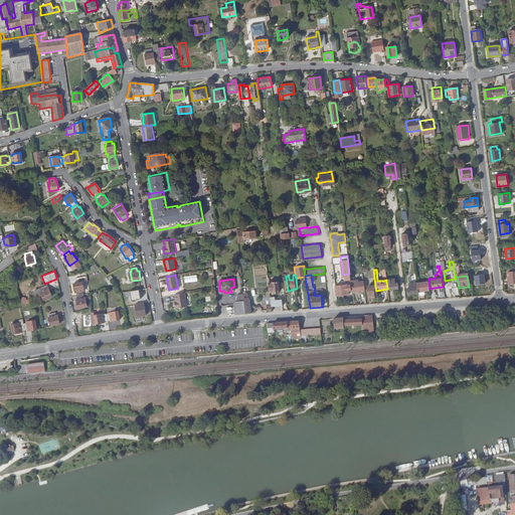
[(386,280),(387,289),(397,288),(396,283),(393,284),(393,279),(386,279),(386,280)]
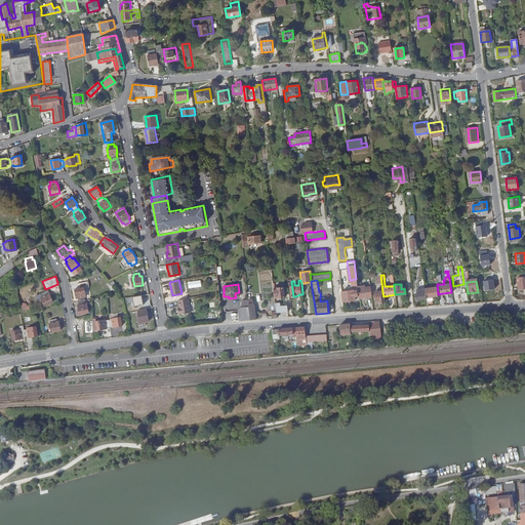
[(370,286),(357,287),(358,290),(358,295),(359,298),(371,296),(370,286)]
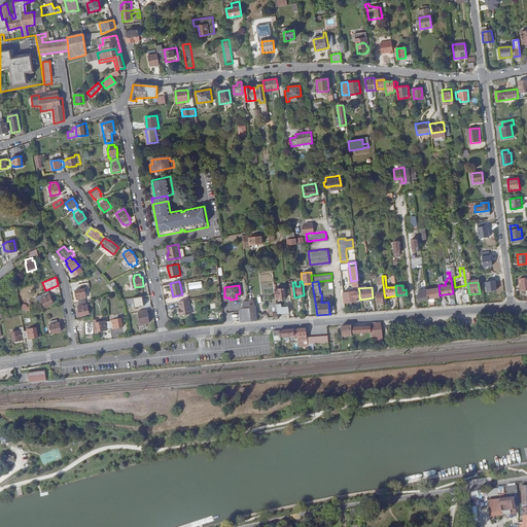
[(285,288),(275,289),(276,299),(281,297),(281,299),(286,299),(285,288)]
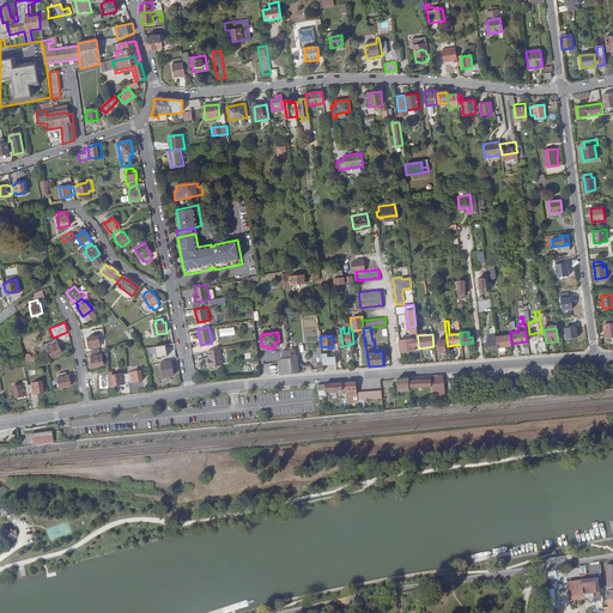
[(496,338),(496,335),(486,337),(487,344),(484,344),(485,349),(497,347),(496,338)]
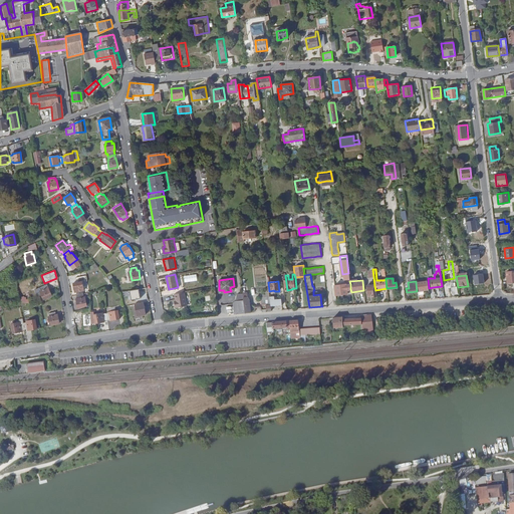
[(76,292),(77,295),(83,294),(83,291),(84,291),(83,282),(74,284),(75,293),(76,292)]
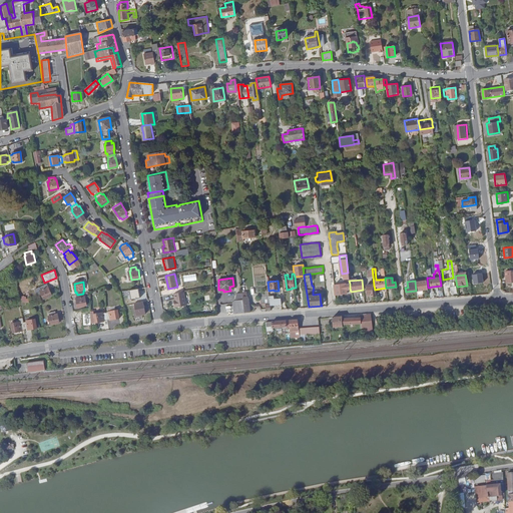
[(425,282),(415,283),(416,291),(417,299),(422,298),(421,290),(426,290),(425,282)]
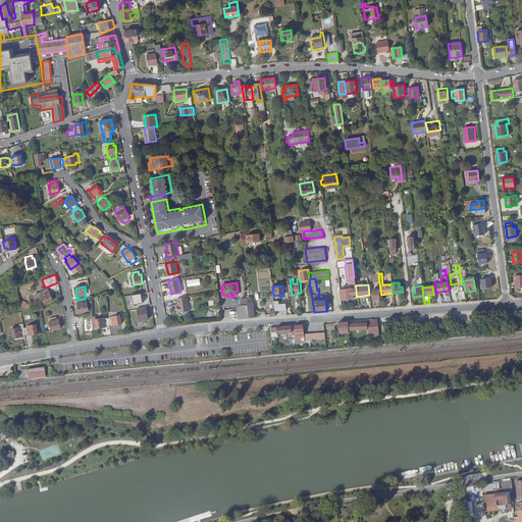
[(47,289),(35,294),(37,300),(41,298),(44,304),(52,300),(47,289)]
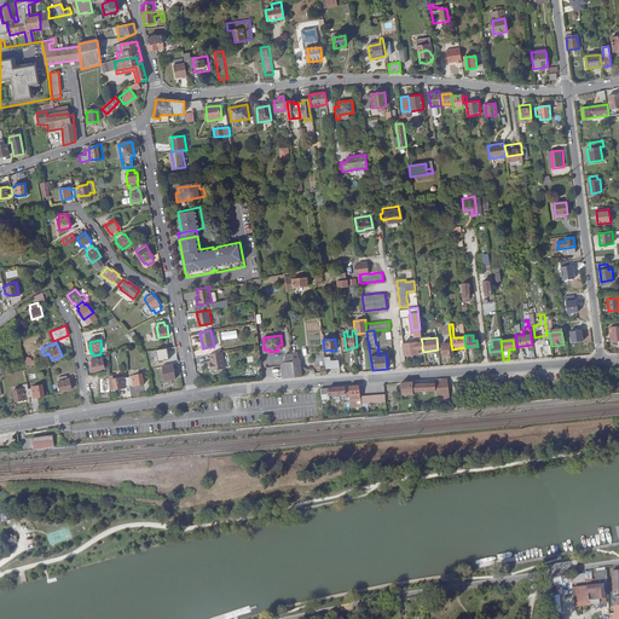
[(416,342),(403,343),(405,356),(418,353),(417,350),(422,348),(422,342),(416,342)]
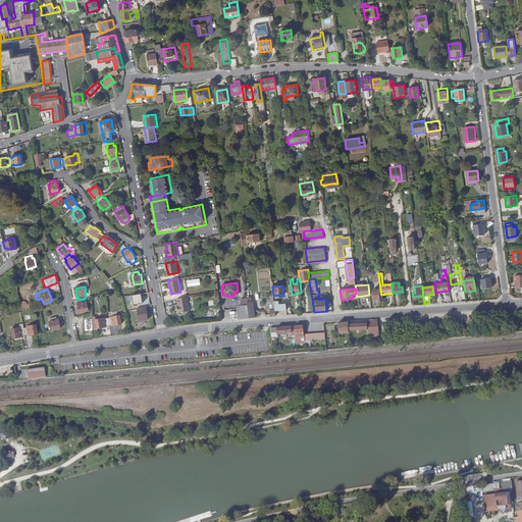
[(381,295),(380,291),(372,292),(373,302),(382,301),(381,295)]
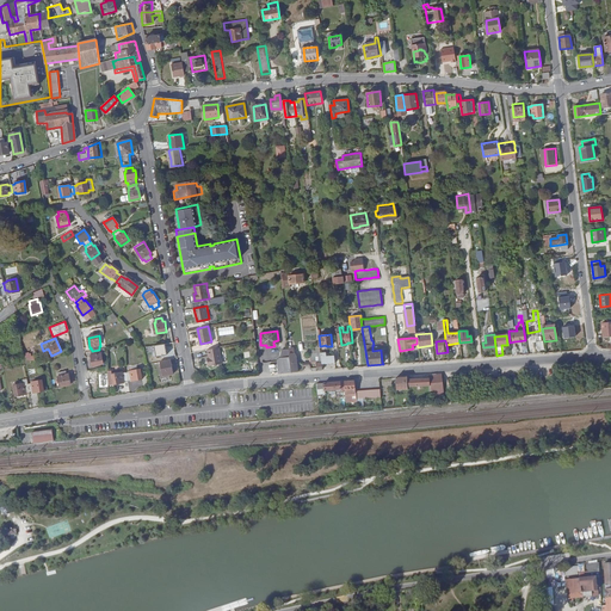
[(144,346),(147,356),(155,355),(155,345),(144,346)]
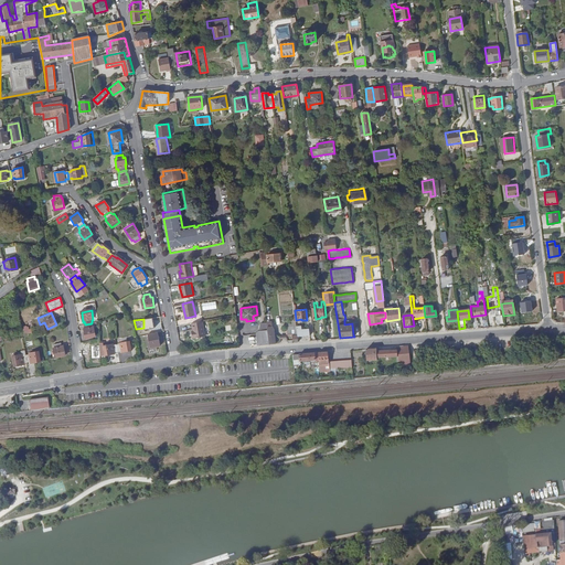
[(205,334),(202,320),(192,321),(193,329),(194,331),(192,331),(193,336),(194,336),(195,337),(205,334)]
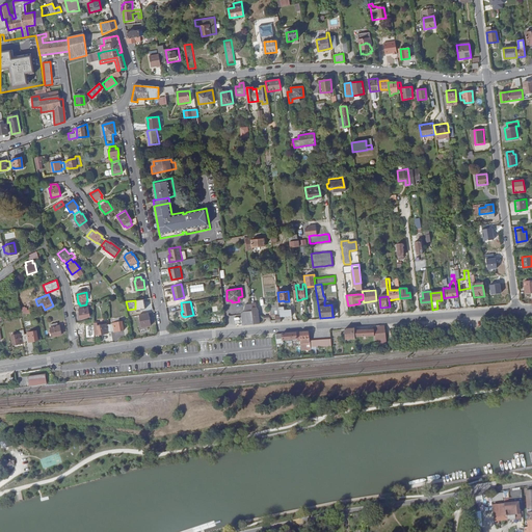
[(18,304),(20,312),(29,313),(28,308),(25,308),(23,303),(18,304)]
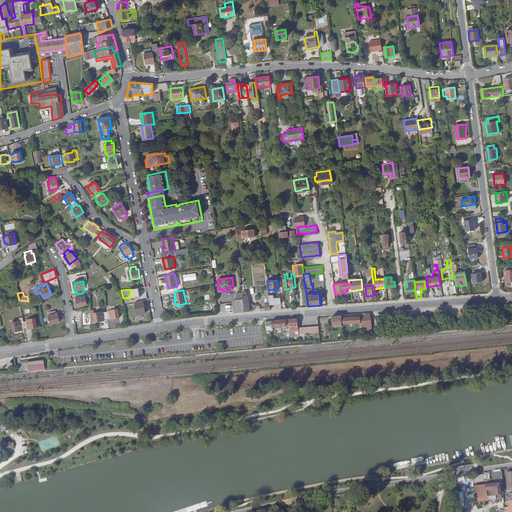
[(245,311),(251,311),(250,302),(247,292),(243,292),(244,298),(245,311)]
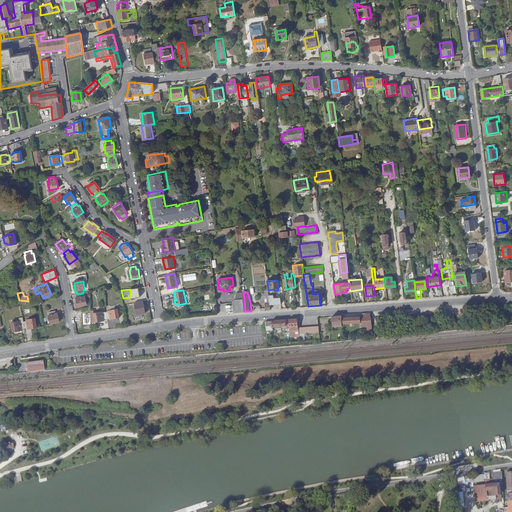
[(83,293),(77,294),(77,298),(76,298),(77,306),(87,305),(85,297),(84,297),(83,293)]
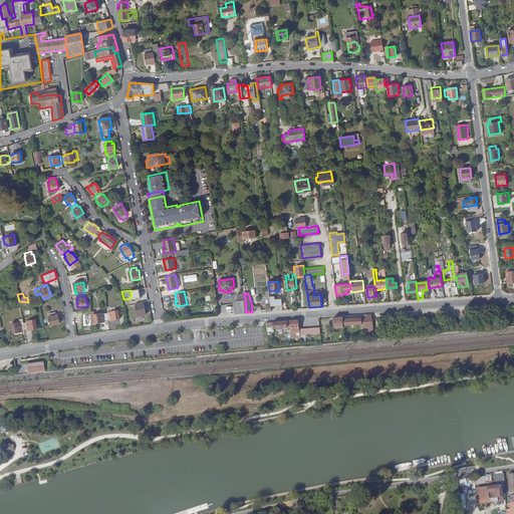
[(271,305),(270,295),(261,296),(262,304),(266,303),(267,305),(267,310),(272,310),(271,305)]
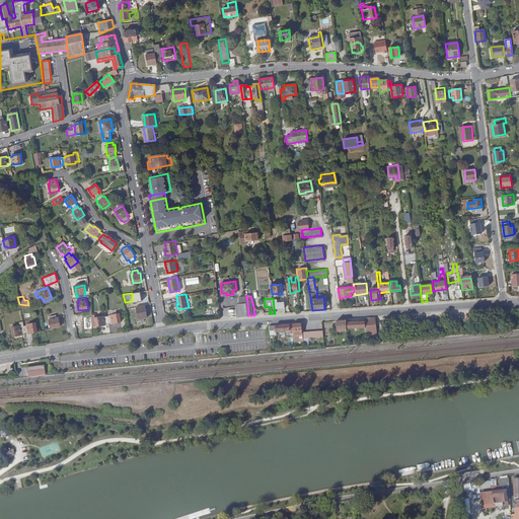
[(273,298),(274,308),(285,306),(284,300),(278,301),(277,298),(273,298)]
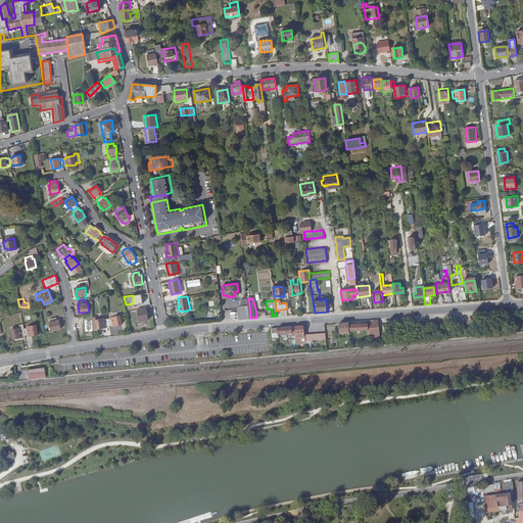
[(239,319),(250,318),(249,304),(241,304),(239,307),(239,319)]
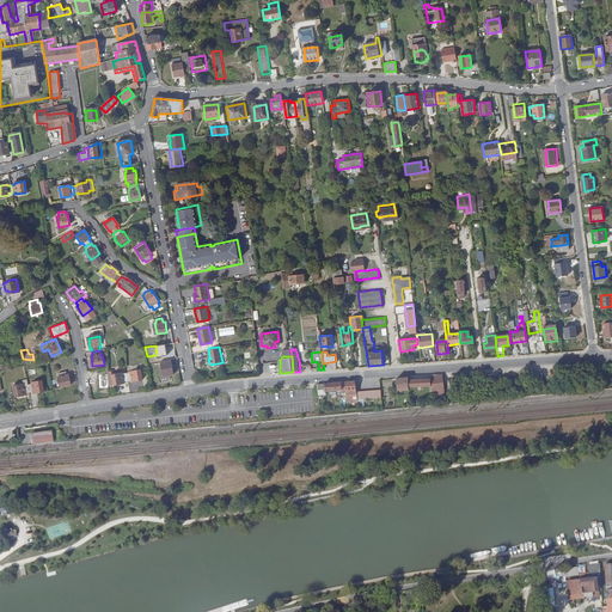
[(161,360),(161,365),(164,375),(167,374),(173,373),(171,359),(161,360)]
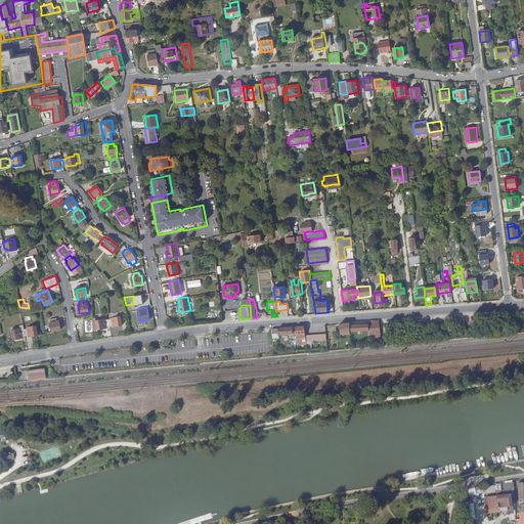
[(144,322),(143,320),(140,321),(138,312),(135,312),(137,323),(144,322)]
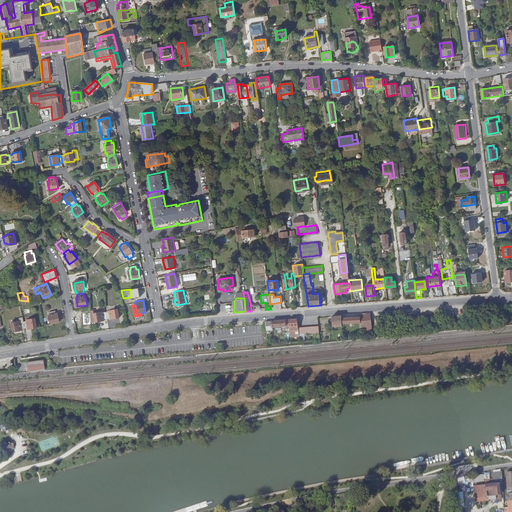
[(109,311),(106,312),(108,318),(111,318),(111,319),(119,318),(118,309),(109,310),(109,311)]
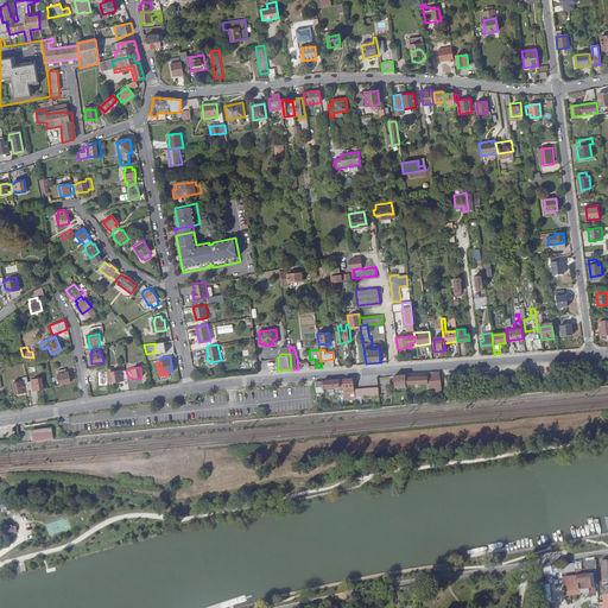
[(113,368),(108,368),(108,382),(124,380),(124,379),(128,378),(126,371),(122,371),(122,369),(113,371),(113,368)]
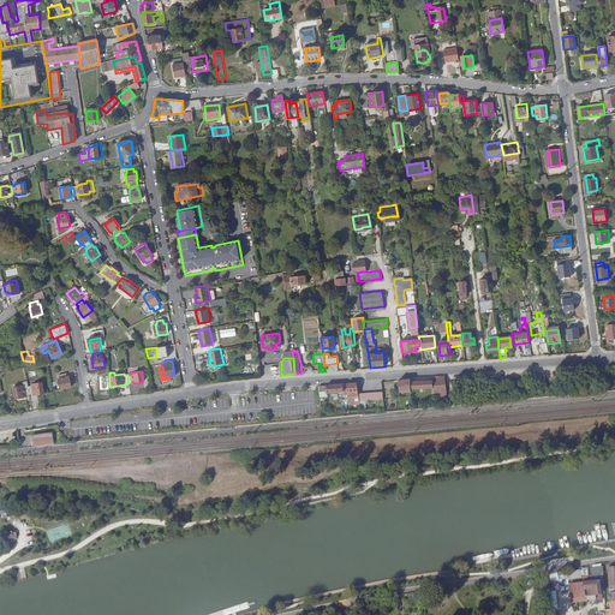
[(59,378),(58,380),(60,389),(71,387),(69,377),(66,377),(66,374),(59,375),(59,378)]
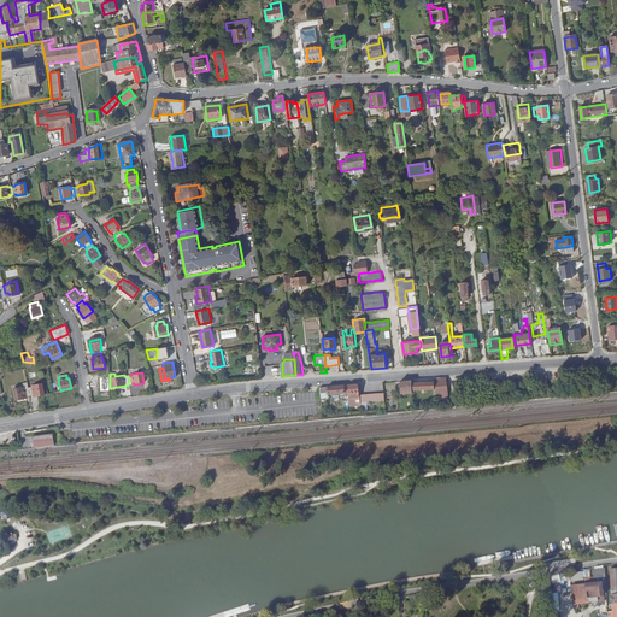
[(413,382),(413,389),(436,387),(436,392),(448,392),(448,383),(447,376),(435,377),(435,380),(413,382)]
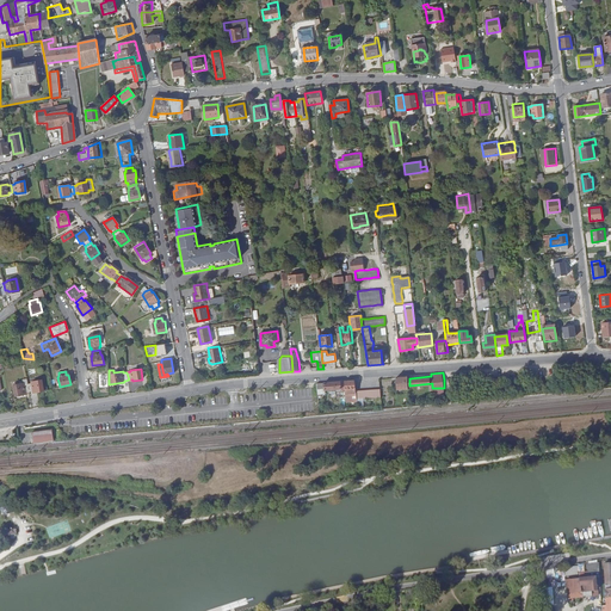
[(411,388),(409,386),(409,378),(409,376),(399,377),(399,388),(411,388)]
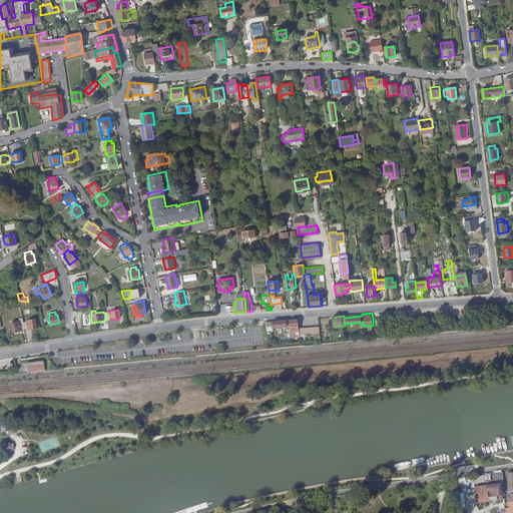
[(291,320),(291,325),(292,330),(300,329),(300,327),(299,322),(299,319),(291,320)]
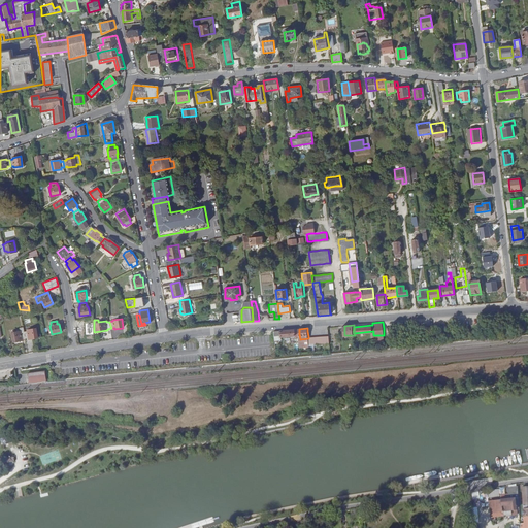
[(24,333),(25,339),(29,339),(29,340),(38,338),(36,329),(27,331),(27,332),(24,333)]
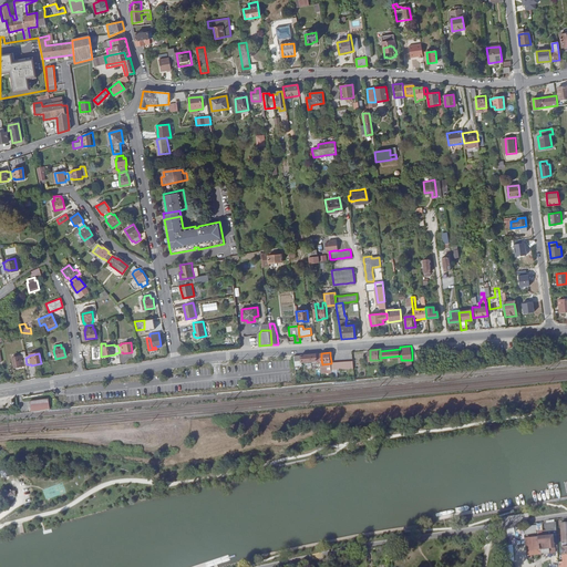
[(12,359),(14,369),(24,367),(23,366),(27,364),(26,358),(22,359),(22,357),(12,359)]
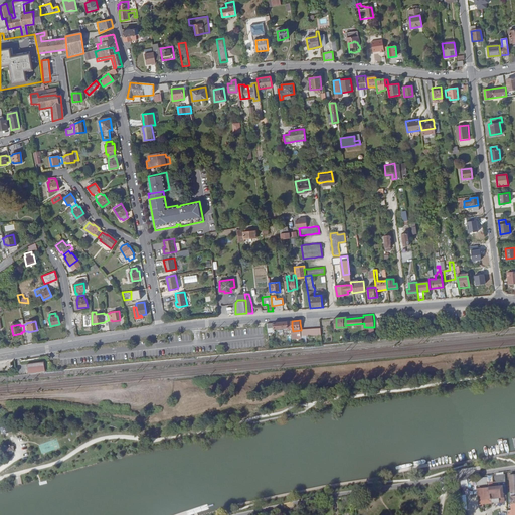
[(44,361),(27,364),(29,373),(46,370),(44,361)]
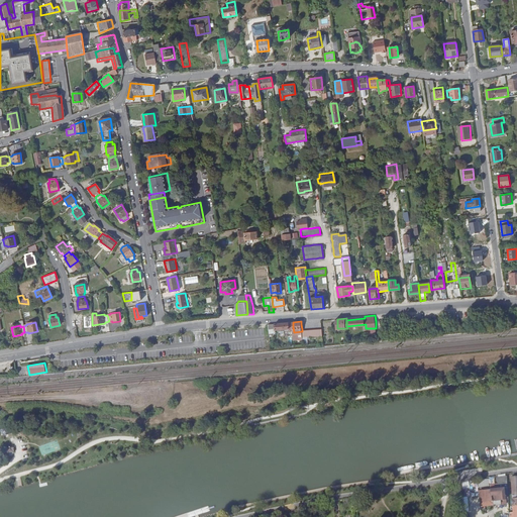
[(493,505),(493,501),(492,496),(499,496),(499,497),(500,497),(501,501),(502,500),(505,500),(504,483),(491,485),(491,490),(480,492),(481,506),(482,506),(482,509),(485,509),(485,506),(493,505)]
